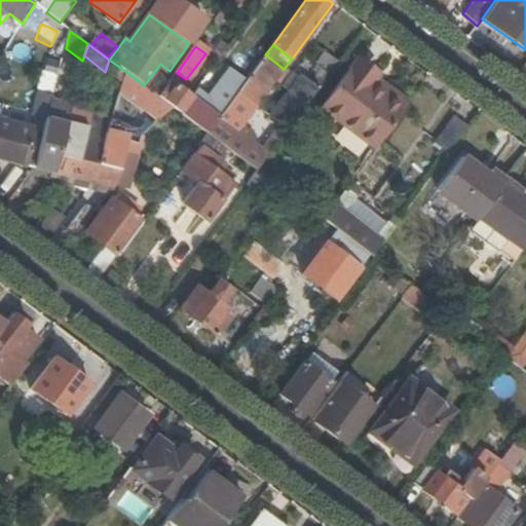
[(230,151),(256,170),(275,144),(286,130),(338,61),(327,51),(318,63),(325,67),(312,83),(301,74),(299,77),(289,90),(270,115),(282,123),(262,150),(225,122),(243,97),(257,106),(275,80),(284,69),(265,54),(223,111),(208,133),(217,140),(230,151)]
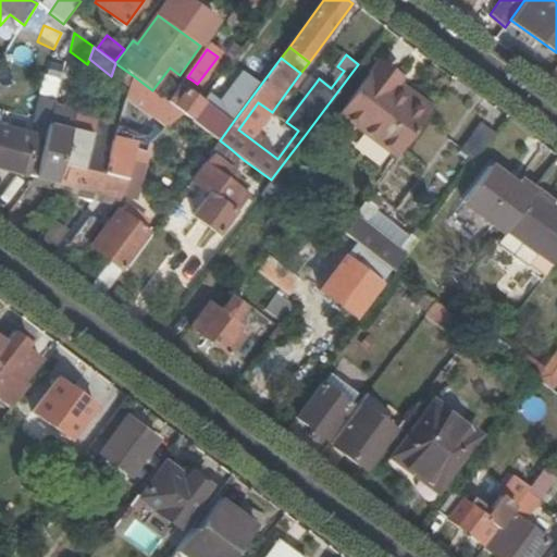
[(396,157),(426,115),(393,90),(397,84),(375,67),(339,114),(396,157)]
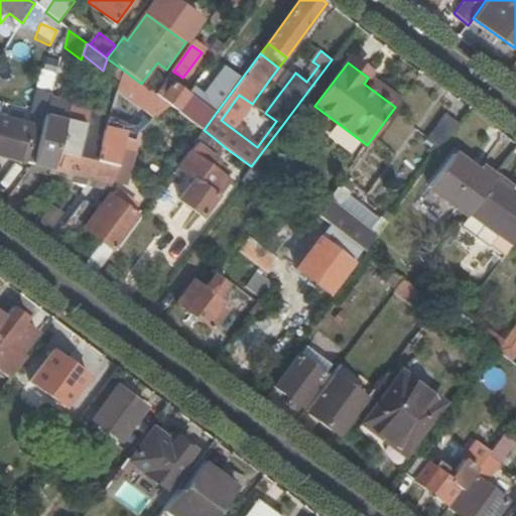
[(279,67),(278,68),(270,79),(274,82),(283,70),(279,67)]
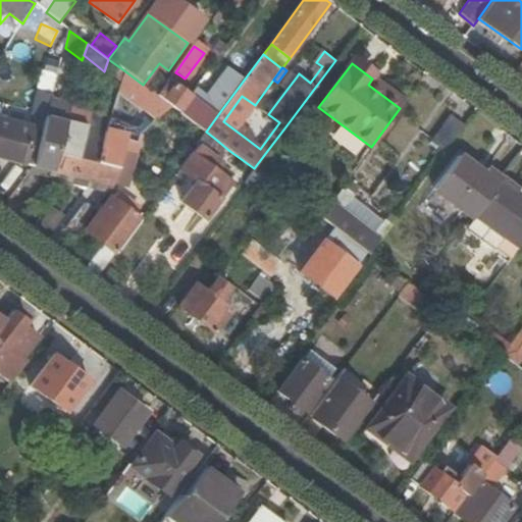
[(166,95),(173,85),(180,75),(175,72),(161,91),(166,95)]
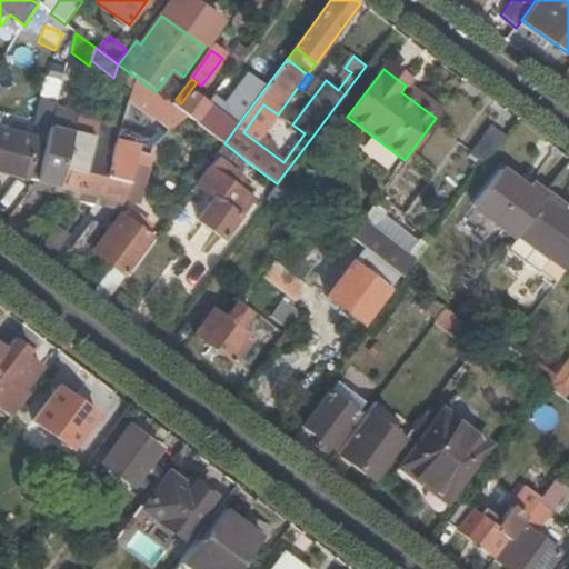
[(312,98),(323,83),(319,79),(307,95),(312,98)]
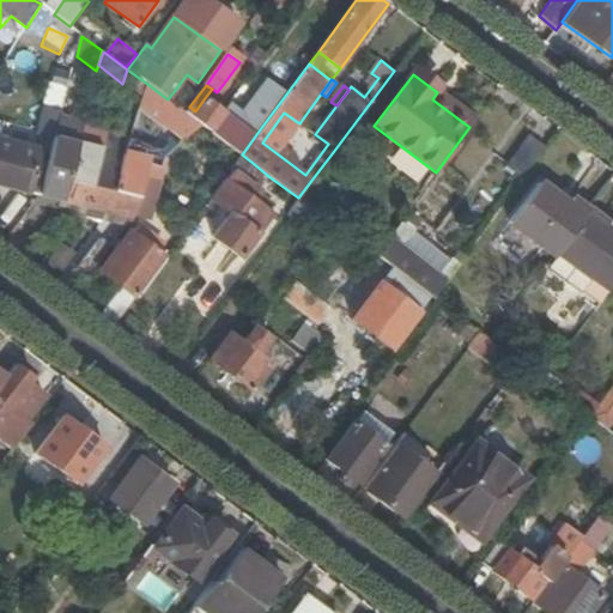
[(210,131),(223,114),(204,99),(195,111),(189,107),(184,113),(210,131)]
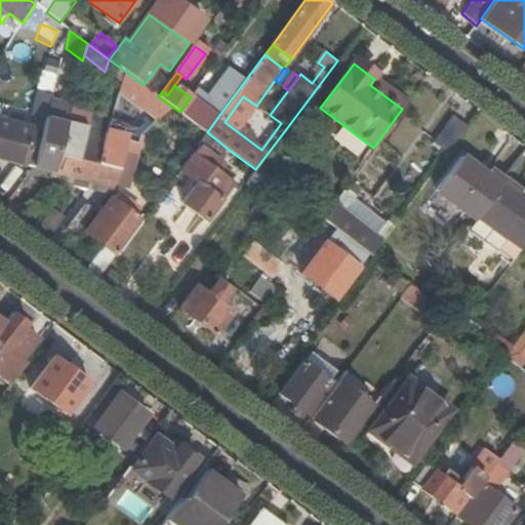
[(196,91),(179,112),(207,132),(223,111),(196,91)]
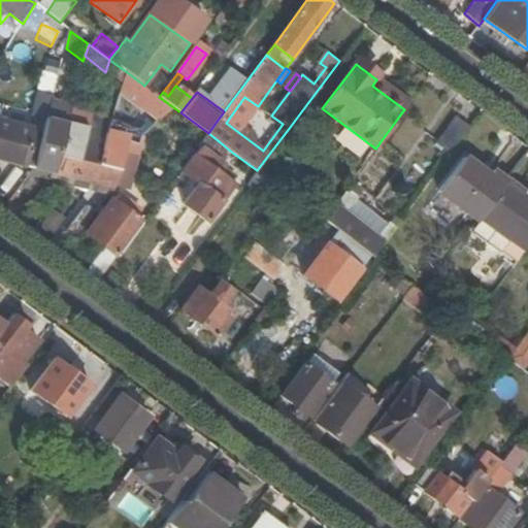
[(43,133),(53,97),(39,94),(29,129),(0,121),(0,159),(34,169),(43,134),(43,133)]
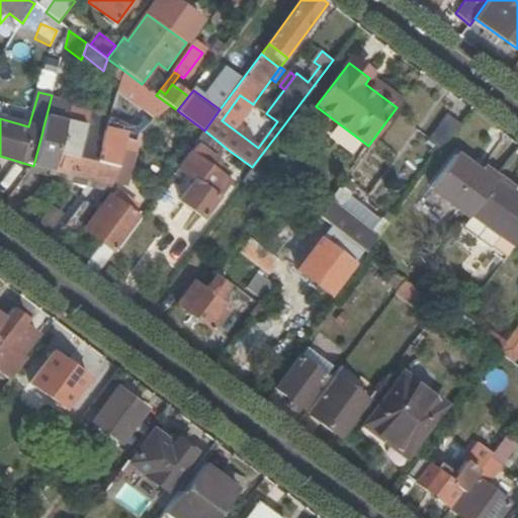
[(80,109),(70,106),(66,122),(76,125),(80,109)]
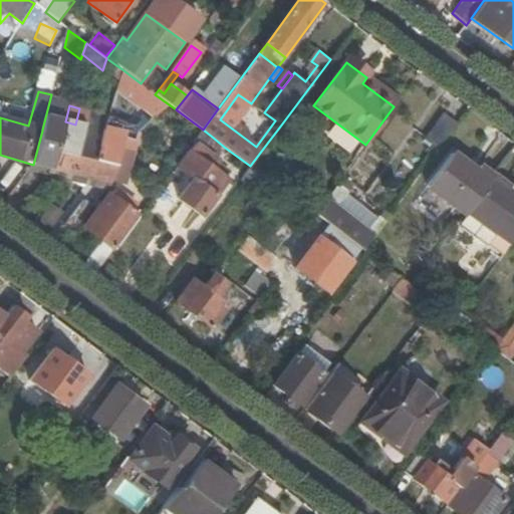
[(437,150),(457,123),(443,113),(424,140),(437,150)]
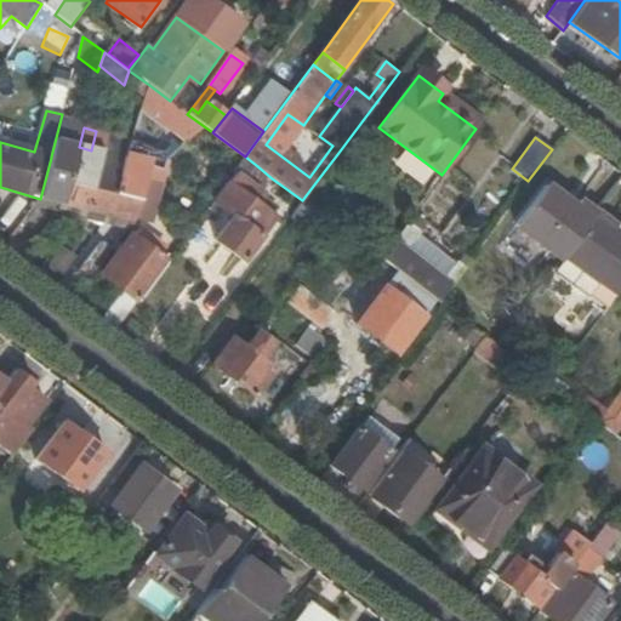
[(79,147),(75,163),(64,204),(87,210),(98,167),(101,159),(89,155),(91,151),(79,147)]
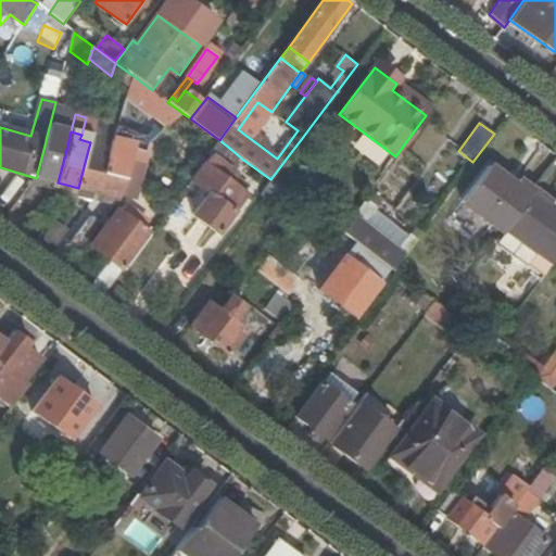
[(138,138),(115,131),(109,154),(99,192),(122,198),(122,196),(130,161),(141,163),(147,141),(138,139),(138,138)]
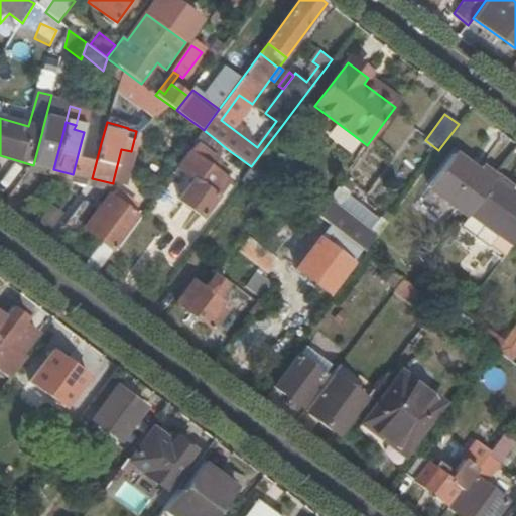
[(33,165),(30,168),(37,170),(38,166),(53,169),(62,135),(42,130),(42,131),(33,165)]
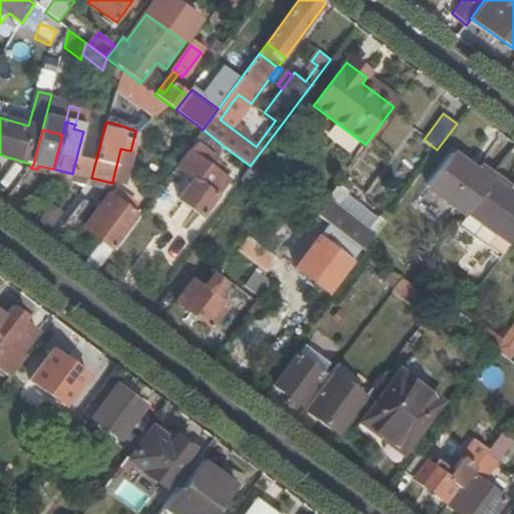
[(213,163),(225,148),(212,137),(203,130),(194,142),(196,144),(190,152),(189,151),(178,167),(194,179),(180,199),(201,215),(227,180),(216,171),(219,167),(213,163)]
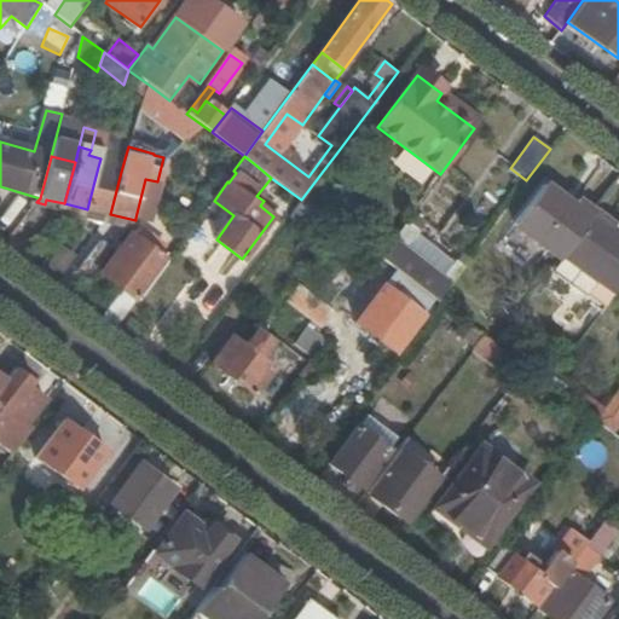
[(110,214),(121,172),(98,167),(87,209),(110,214)]
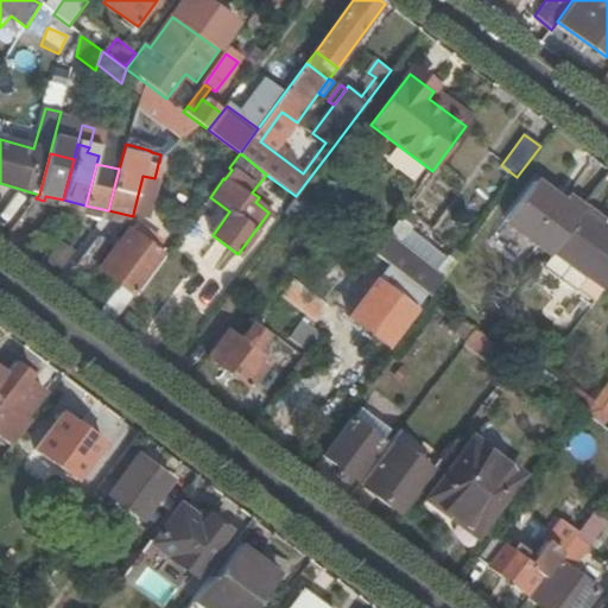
[(159,179),(154,178),(143,176),(133,214),(139,214),(139,215),(151,217),(159,179)]
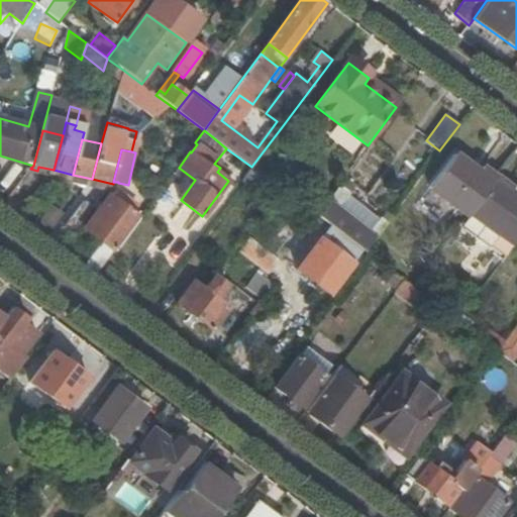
[(427,188),(467,216),(469,213),(495,178),(479,166),(475,171),(452,154),(427,188)]
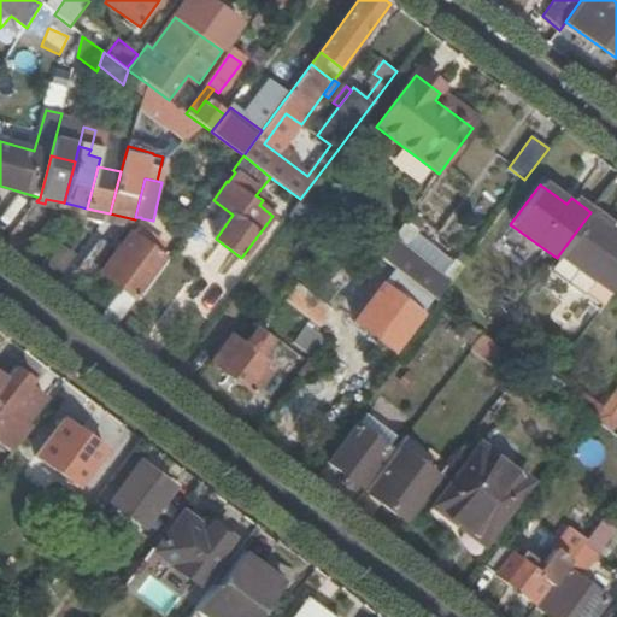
[(36,201),(34,206),(57,213),(64,204),(46,199),(45,204),(36,201)]
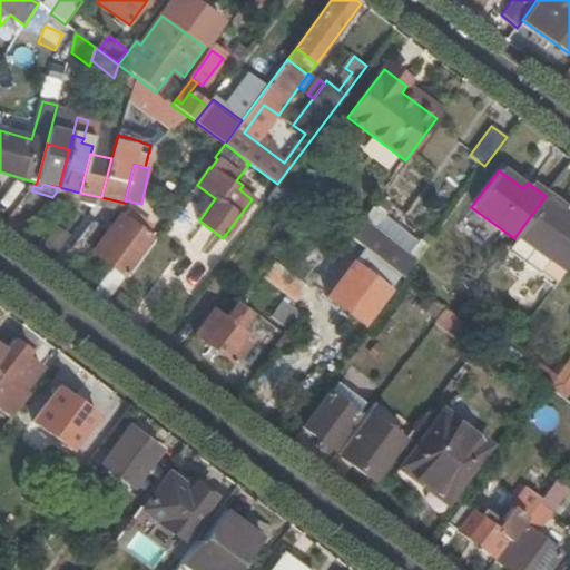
[(278,185),(268,198),(286,212),(295,197),(287,192),(278,185)]
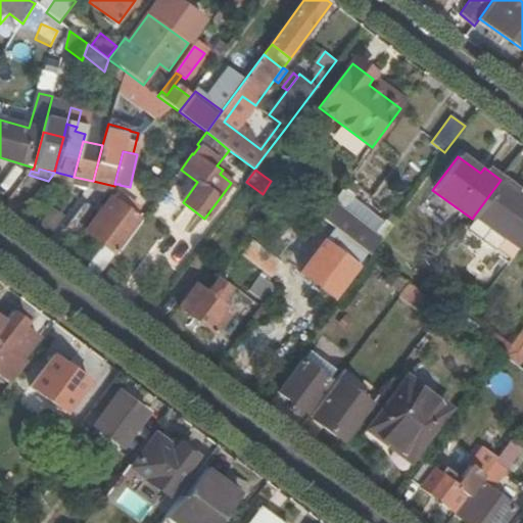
[(54,173),(48,181),(66,185),(74,177),(54,173)]
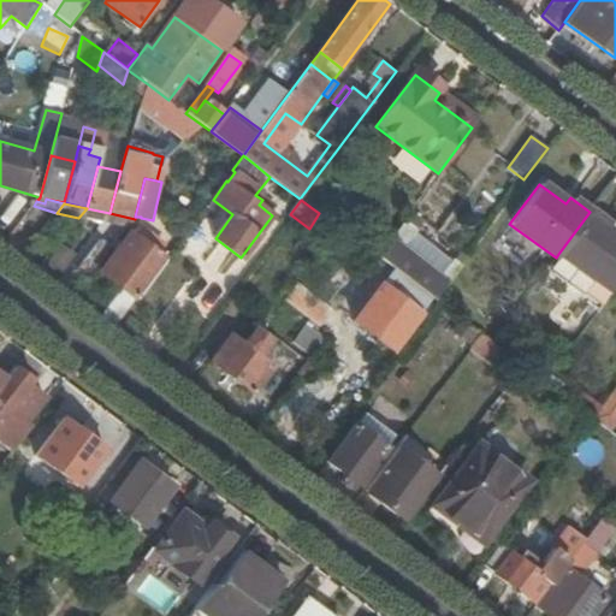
[(212,234),(224,214),(209,205),(197,224),(212,234)]
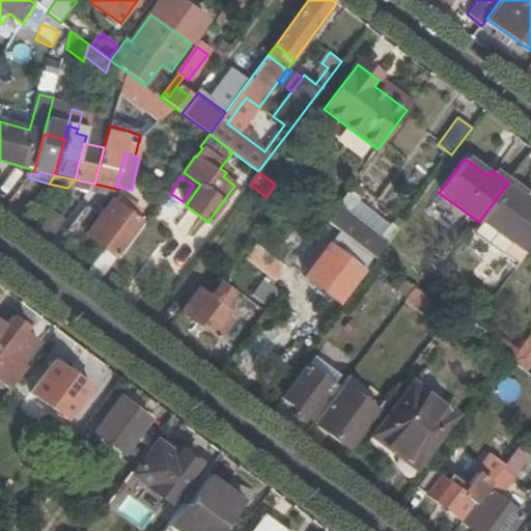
[(75,179),(67,188),(61,196),(59,199),(64,204),(76,190),(86,195),(88,193),(94,184),(75,179)]
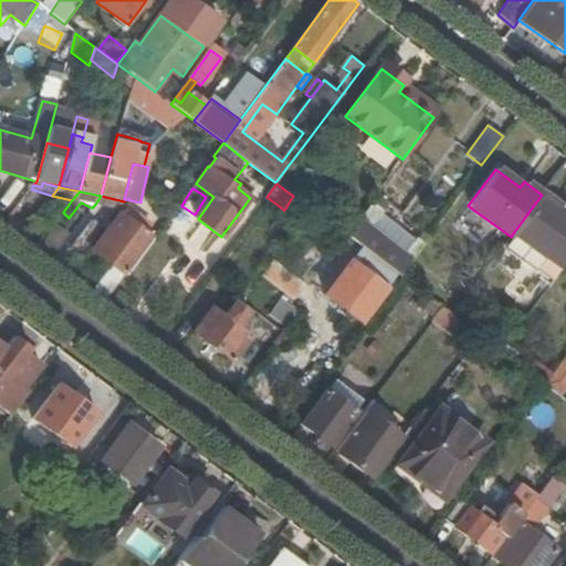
[(513,233),(544,257),(562,269),(565,262),(565,212),(559,208),(562,206),(544,192),(542,195),(513,233)]
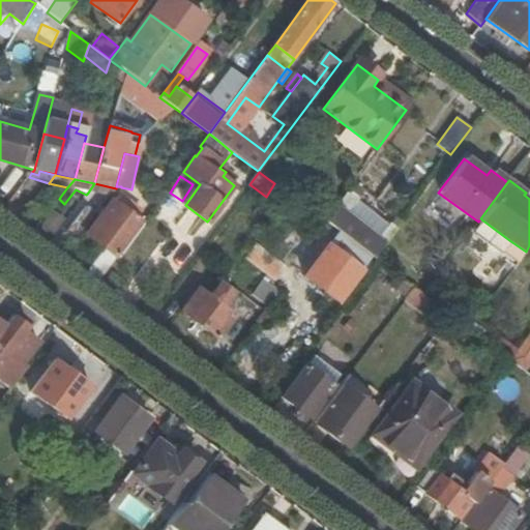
[(94,183),(88,193),(109,197),(116,188),(94,183)]
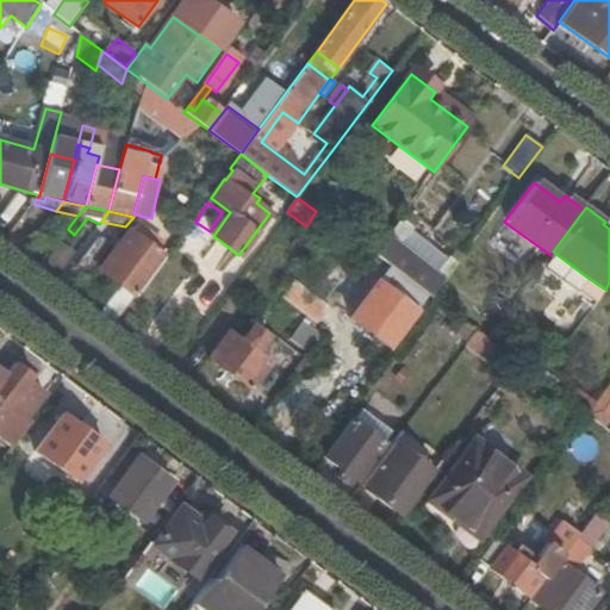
[(405,211),(399,219),(411,228),(417,219),(405,211)]
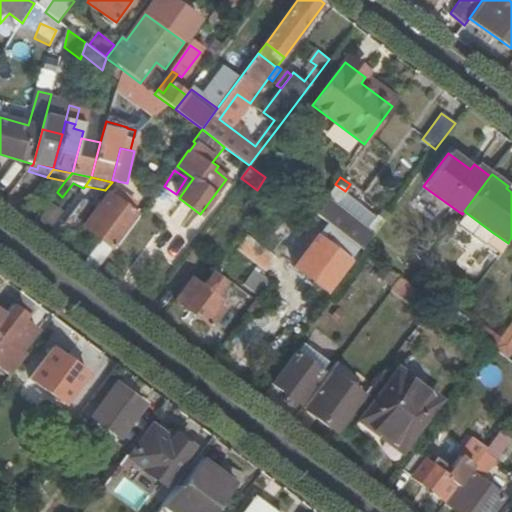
[(45,208),(57,192),(59,189),(50,182),(36,201),(45,208)]
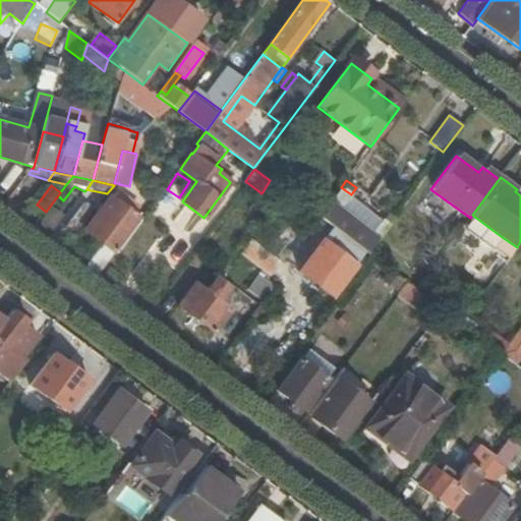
[(364,250),(367,253),(389,225),(383,221),(382,223),(372,234),(340,210),(349,197),(351,194),(341,187),(319,217),(324,220),(334,228),(364,250)]
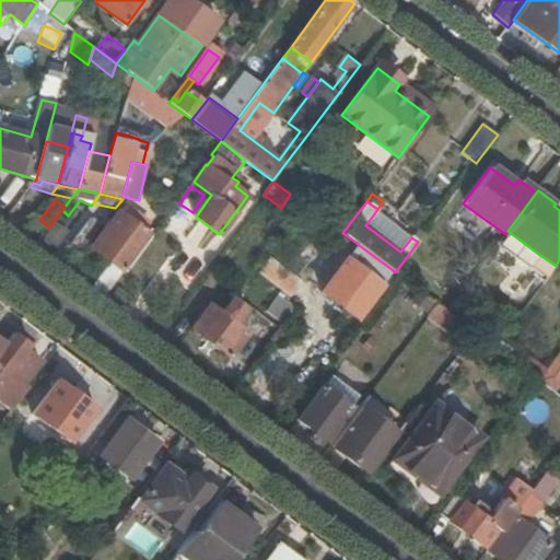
[(81,252),(115,208),(101,209),(92,216),(71,244),(81,252)]
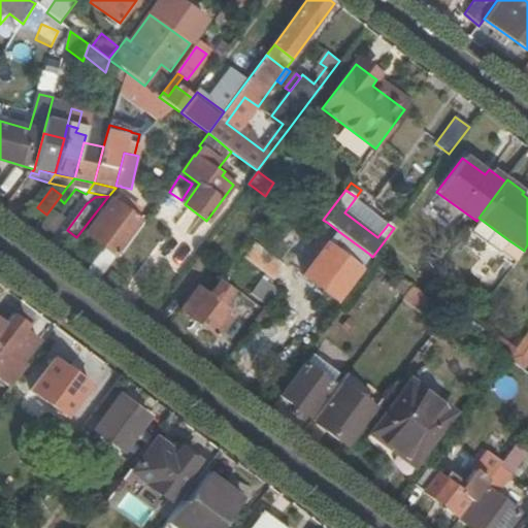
[(387,226),(354,200),(344,212),(377,237),(387,226)]
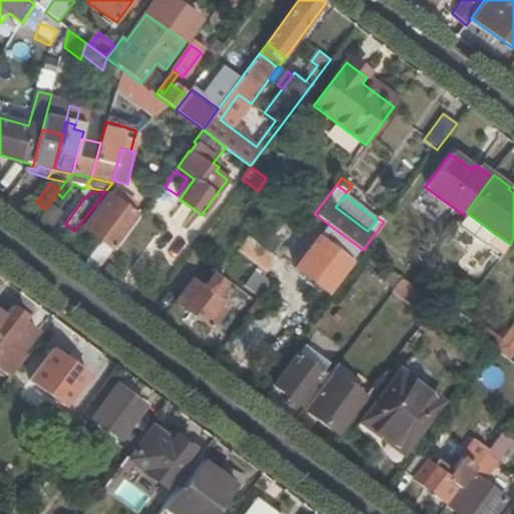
[(102,241),(113,250),(138,218),(109,196),(85,227),(102,241)]
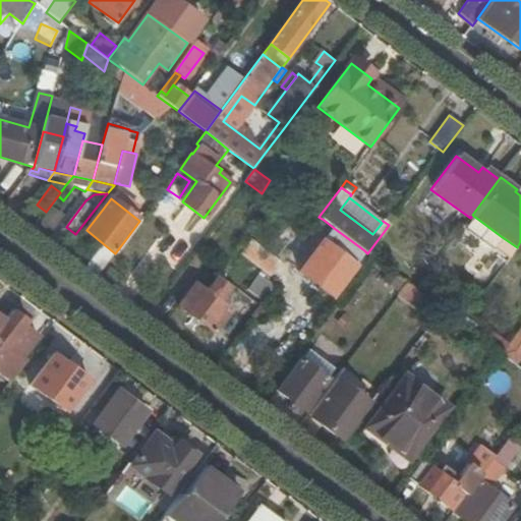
[(383,221),(389,225),(394,218),(388,214),(383,221)]
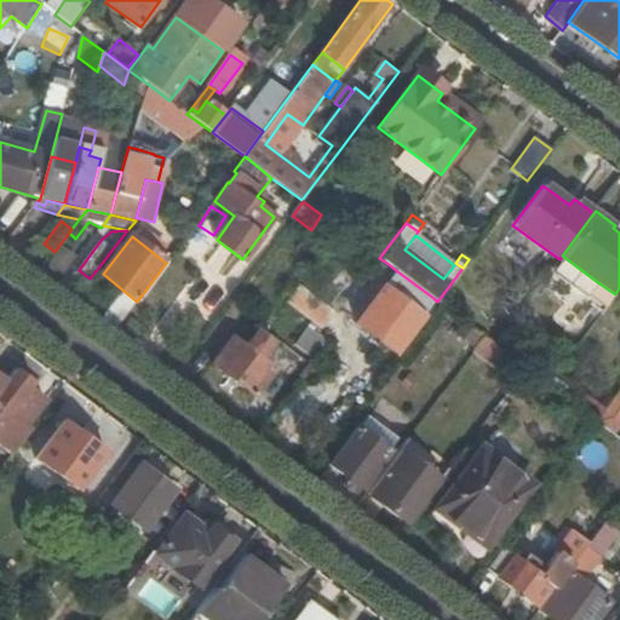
[(560,259),(552,269),(586,293),(596,281),(562,256),(560,259)]
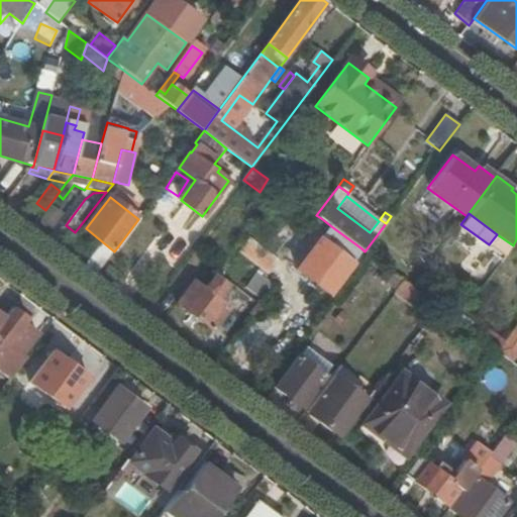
[(327,293),(362,248),(331,226),(297,270),(309,278),(316,285),(327,293)]
